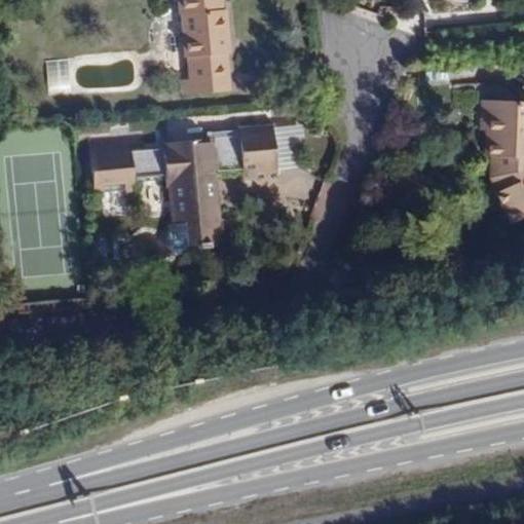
[(232,52),(228,9),(224,9),(222,0),(181,0),(187,57),(190,57),(192,79),(184,79),(185,95),(231,90),(228,52),(232,52)]
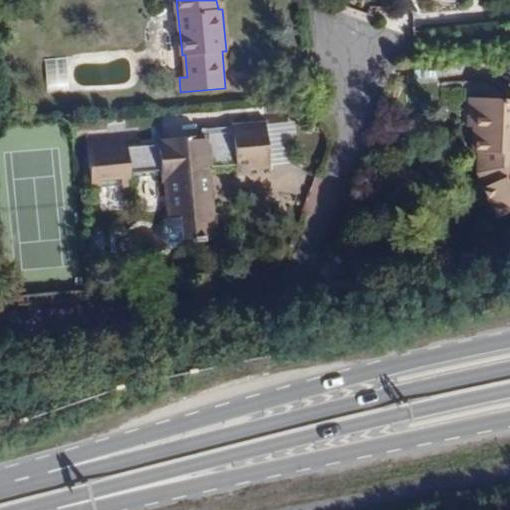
[(509,98),(494,98),(469,97),(468,125),(476,125),(475,138),(484,139),(483,153),(483,167),(491,183),(485,186),(501,216),(509,211),(509,98)]
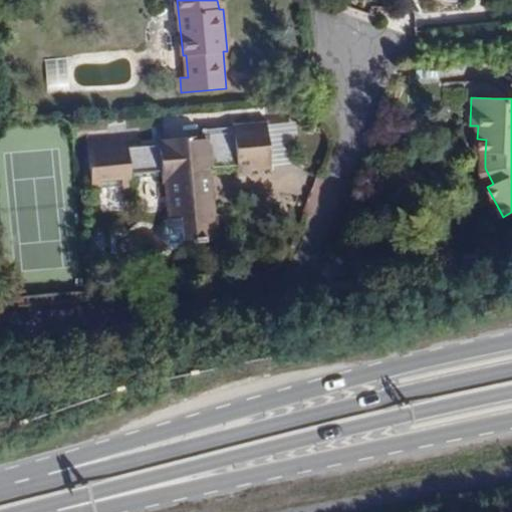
[(274,173),(269,117),(236,120),(237,125),(205,128),(205,135),(165,139),(165,145),(161,146),(161,149),(164,179),(164,181),(168,181),(171,218),(166,218),(155,231),(174,248),(182,239),(194,238),(194,243),(206,242),(206,237),(228,235),(226,213),(212,214),(211,183),(241,181),(242,189),(253,188),(253,183),(252,174),(274,173)]
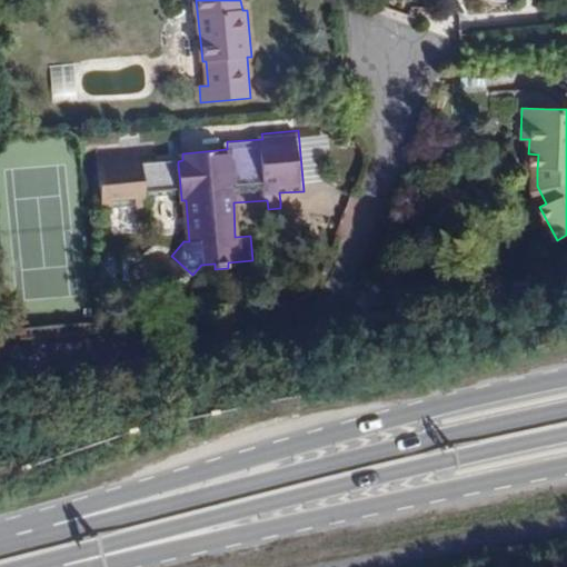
[(146,200),(143,167),(155,166),(153,145),(97,150),(102,220),(147,216),(146,200)]
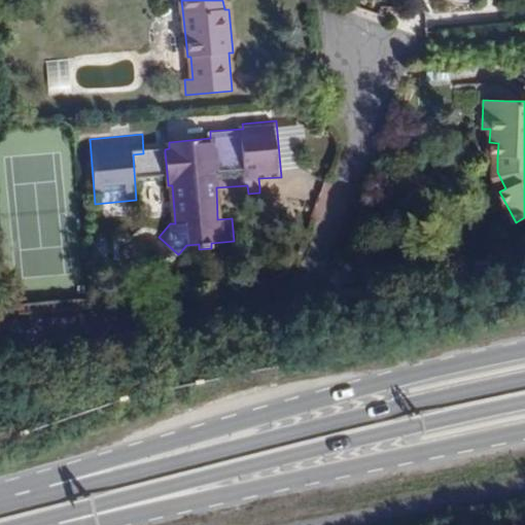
[(497,158),(498,143),(489,142),(489,156),(497,158)]
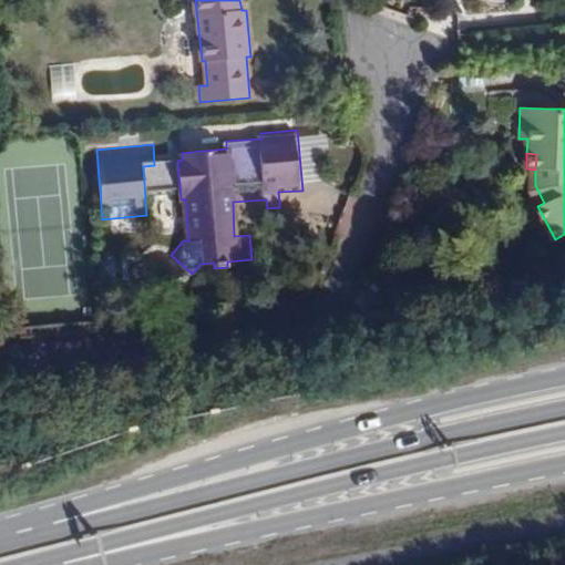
[(181,197),(177,164),(154,165),(143,166),(145,199),(181,197)]
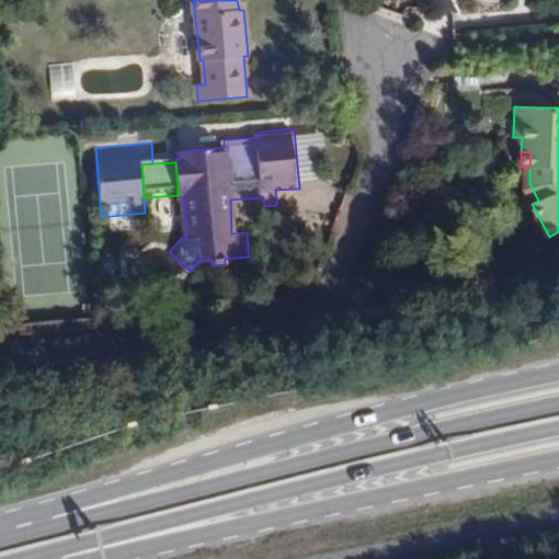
[(300,198),(299,189),(275,190),(276,200),(300,198)]
